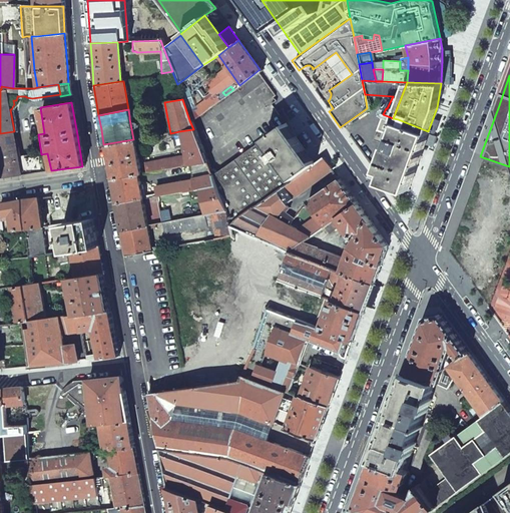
[(382,113),(372,139),(383,143),(374,172),(380,181),(383,171),(378,169),(387,143),(389,144),(391,136),(398,119),(393,118),(383,114),(382,113)]
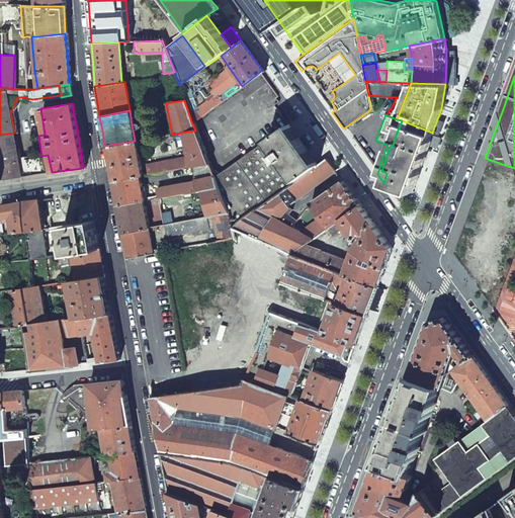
[(432,133),(402,120),(395,138),(393,146),(391,145),(381,171),(387,173),(383,183),(401,189),(400,192),(405,194),(406,191),(410,192),(423,157),(432,133)]
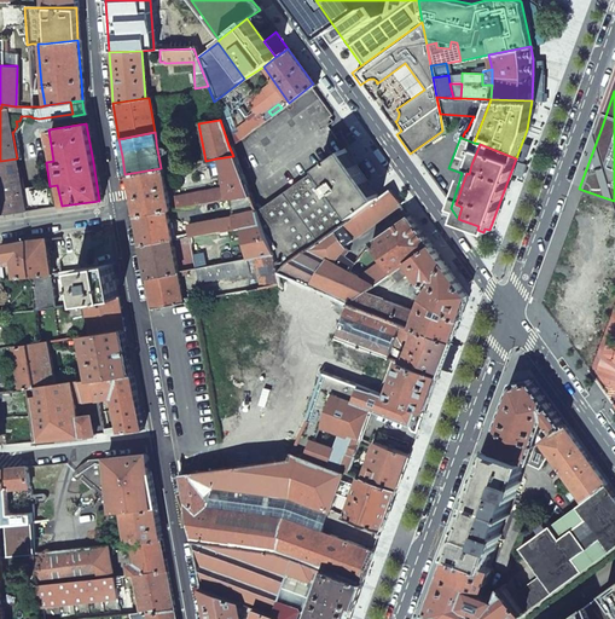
[(376,198),(342,150),(317,168),(352,217),(376,198)]
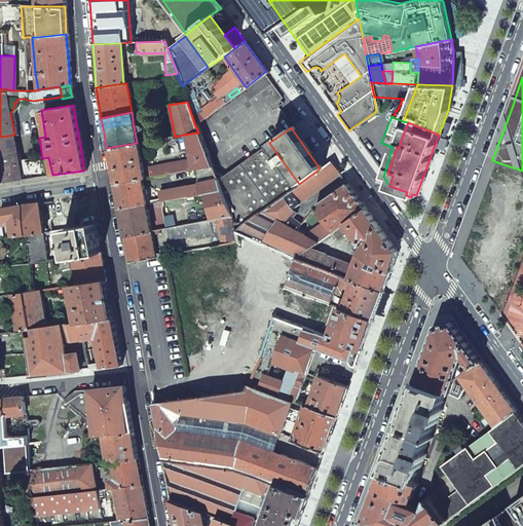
[(147,166),(148,177),(170,174),(184,171),(192,170),(211,166),(198,133),(184,135),(190,161),(184,160),(147,166)]
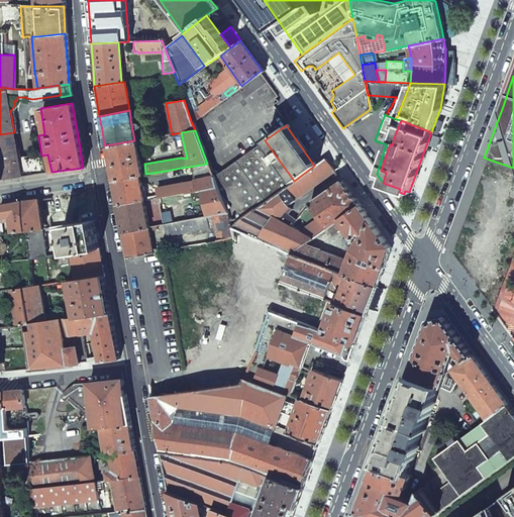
[(0,180),(17,177),(14,162),(9,134),(15,133),(14,132),(0,134),(0,180)]
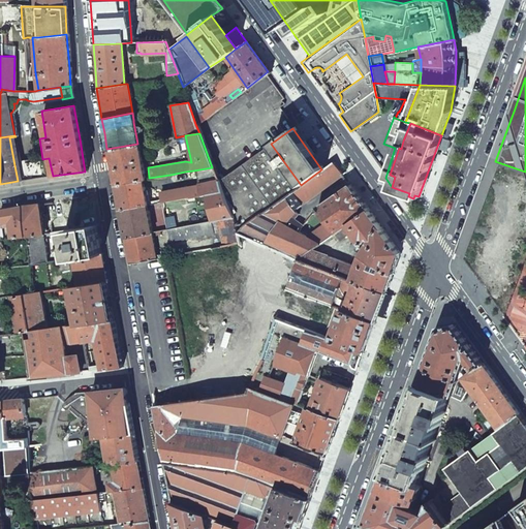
[(111,167),(114,185),(142,180),(143,179),(137,144),(106,149),(111,167)]
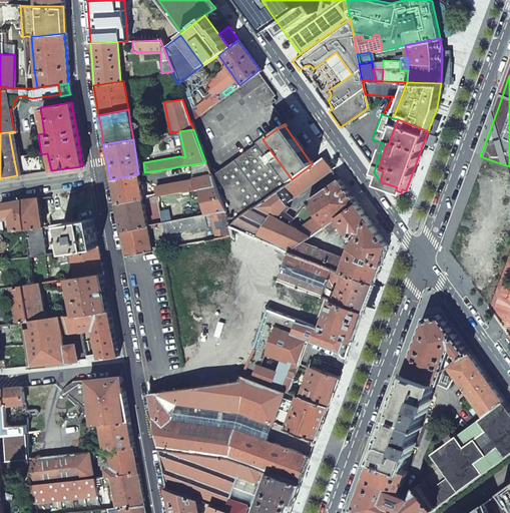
[(213,185),(223,210),(228,225),(234,218),(251,206),(292,179),(263,139),(210,175),(213,185)]
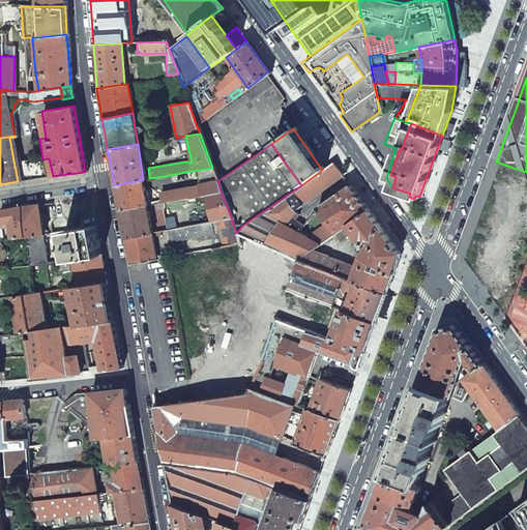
[(18,181),(47,177),(45,168),(39,162),(15,166),(18,181)]
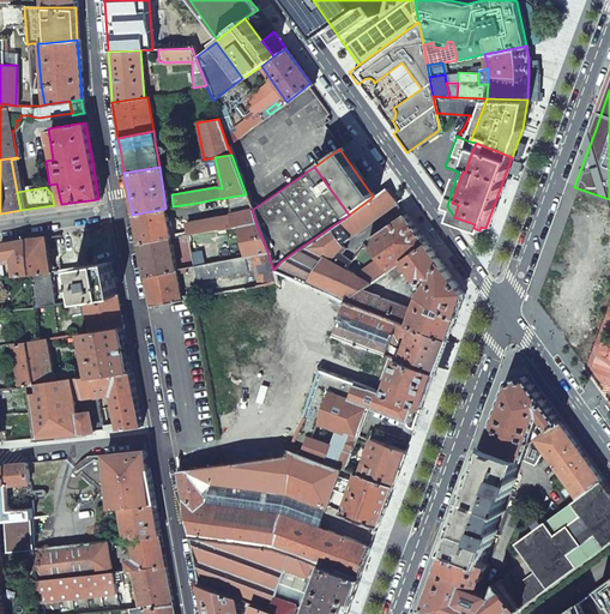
[(349,215),(301,247),(281,262),(273,270),(344,301),(345,300),(358,290),(367,284),(355,277),(344,270),(348,263),(344,260),(345,258),(339,254),(344,248),(340,245),(339,244),(396,203),(385,188),(373,197),(349,215)]
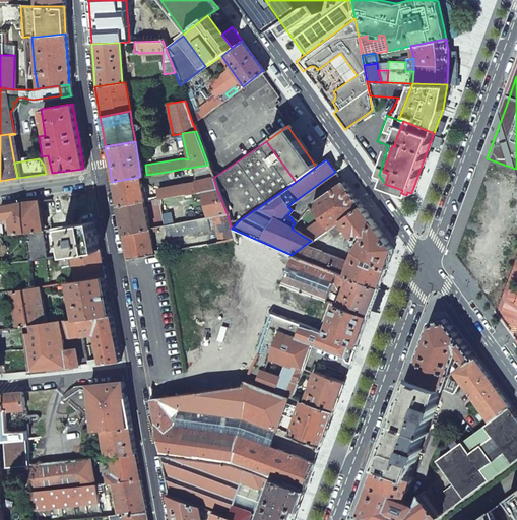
[(193,183),(155,189),(156,198),(216,188),(213,178),(208,165),(190,168),(193,183)]
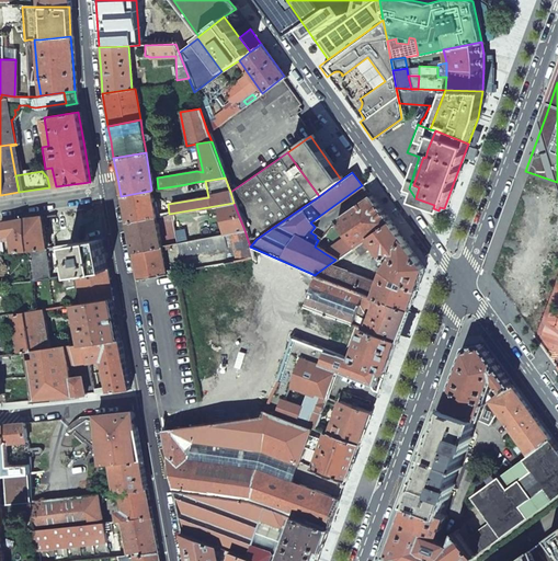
[(183,193),(197,190),(196,182),(181,185),(183,193)]
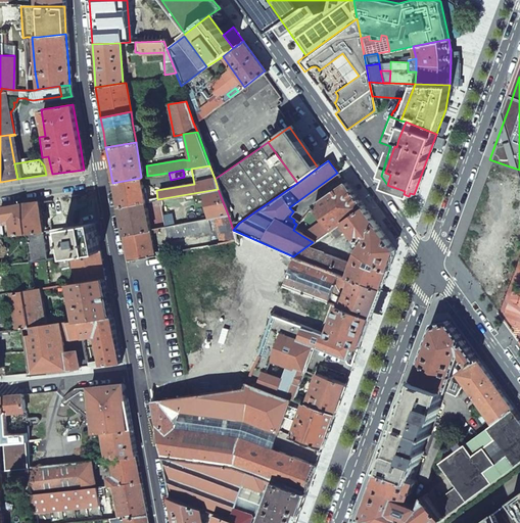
[(116,206),(143,201),(144,201),(142,193),(141,185),(140,178),(112,183),(113,188),(116,206)]
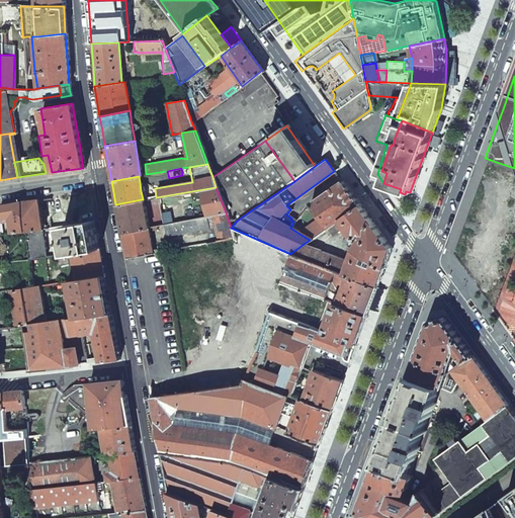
[(323,193),(309,203),(321,221),(327,228),(338,220),(359,205),(341,180),(339,178),(320,190),(323,193)]
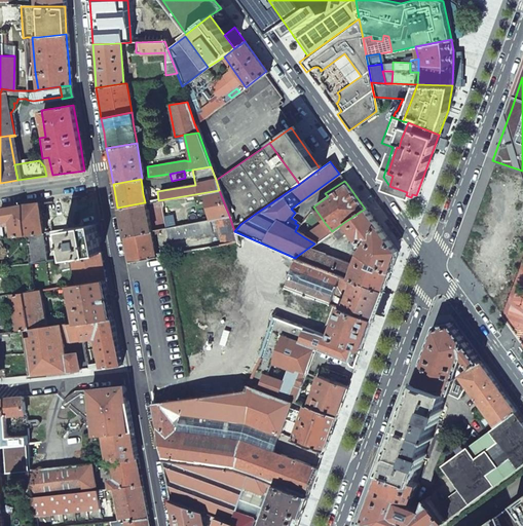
[(165,228),(208,220),(215,219),(229,216),(219,190),(158,200),(162,215),(165,228)]
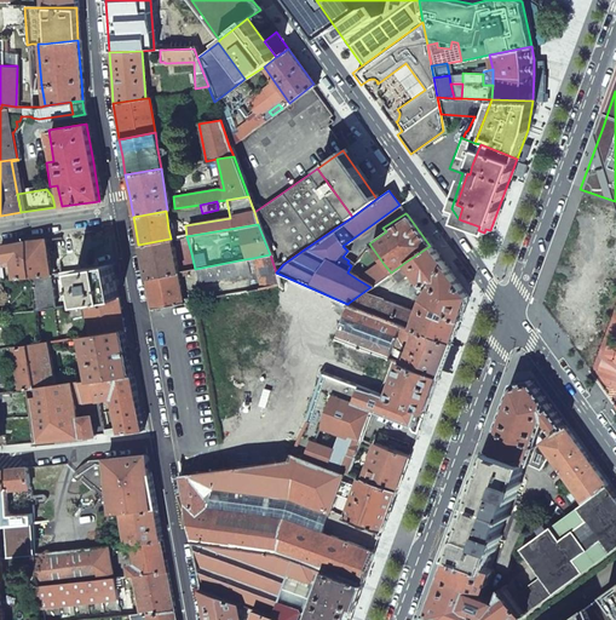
[(24,242),(28,276),(29,276),(49,274),(50,274),(45,244),(45,239),(24,242)]
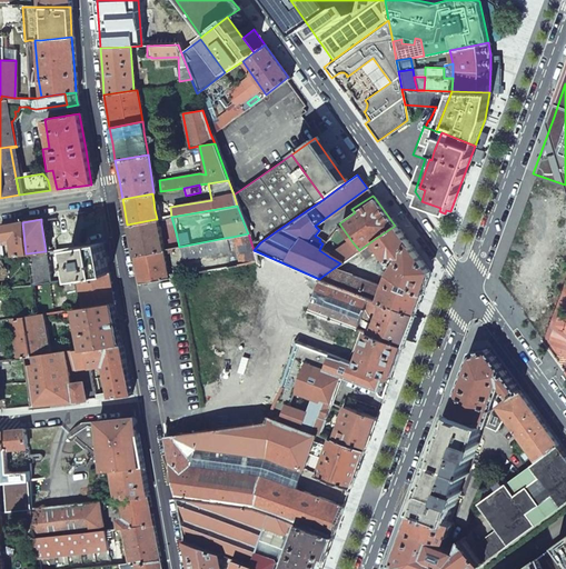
[(130,245),(132,256),(161,250),(164,250),(164,247),(161,247),(156,219),(127,225),(130,245)]
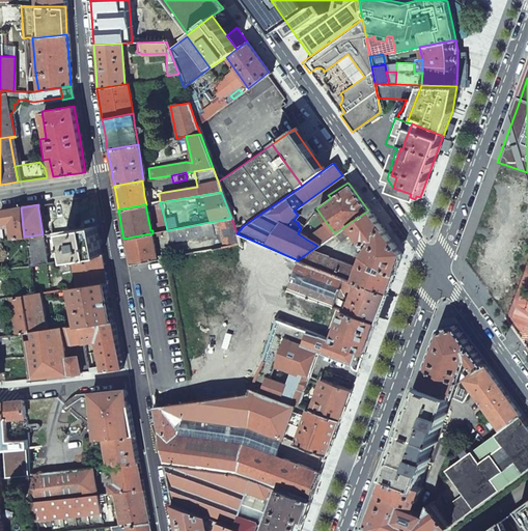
[(21,207),(0,211),(0,219),(1,224),(7,223),(9,239),(24,236),(21,207)]
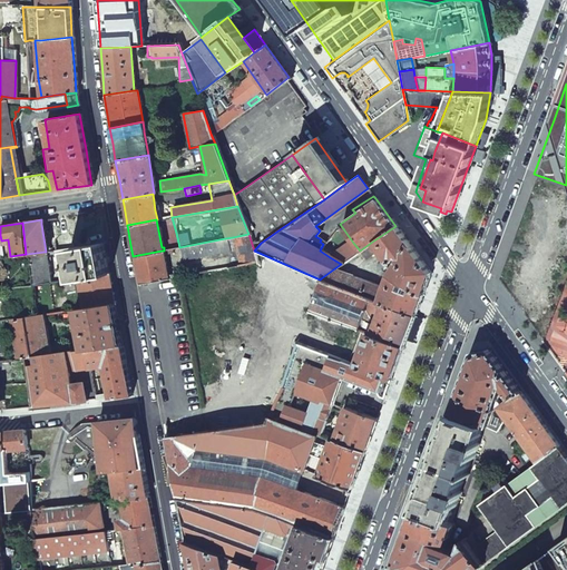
[(360,251),(359,252),(363,258),(378,248),(383,257),(374,266),(384,273),(382,276),(385,279),(388,274),(389,275),(392,269),(385,265),(388,263),(392,262),(397,256),(400,259),(409,245),(396,226),(372,242),(360,251)]
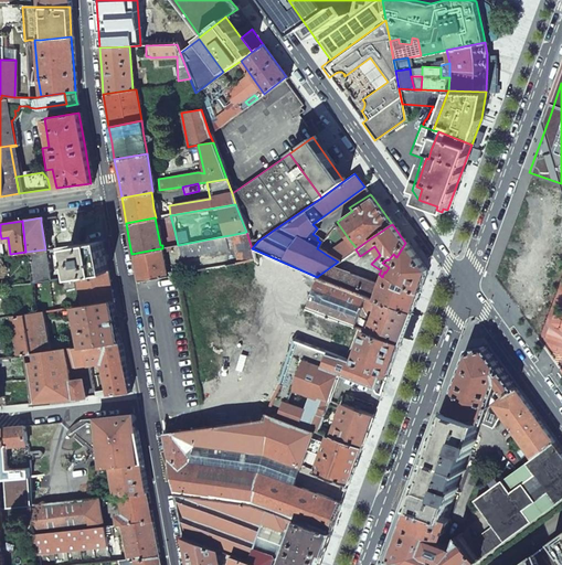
[(178,245),(175,231),(163,232),(166,247),(169,246),(178,245)]
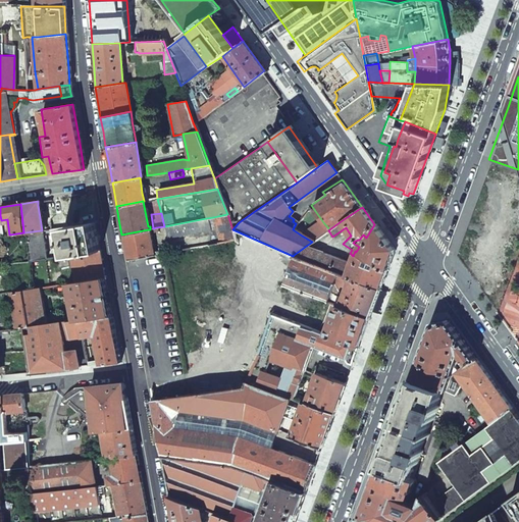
[(213,217),(217,242),(235,239),(232,229),(227,214),(213,217)]
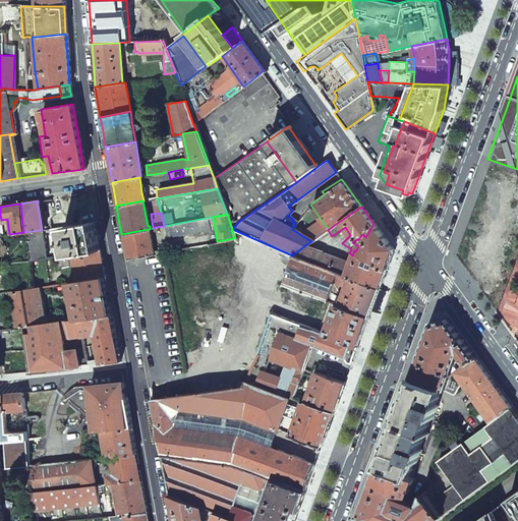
[(166,237),(208,229),(206,218),(164,226),(166,237)]
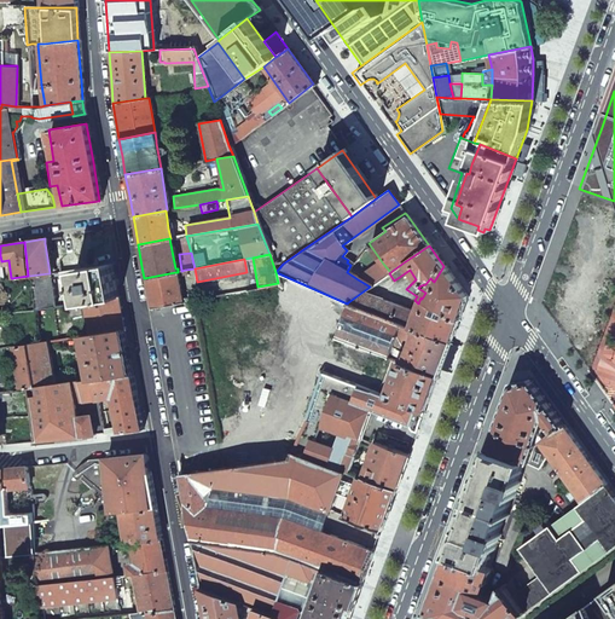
[(375,262),(365,270),(358,279),(370,287),(389,273),(390,272),(383,264),(378,267),(375,262)]
